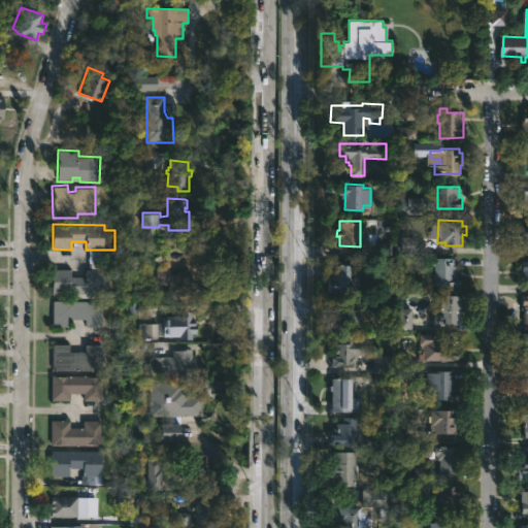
[(527,242),(519,242),(519,232),(522,232),(522,225),(527,225),(527,242)]
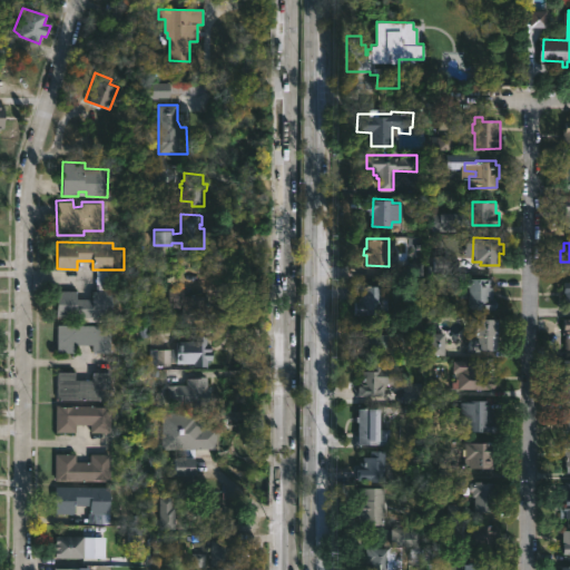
[(458,274),(432,273),(432,255),(458,256),(458,274)]
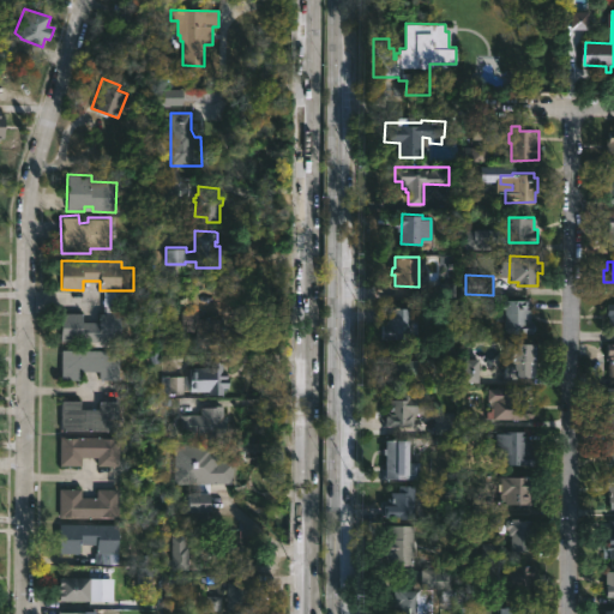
[(528,308),(531,309),(531,320),(535,320),(535,335),(504,335),(504,300),(528,300),(528,308)]
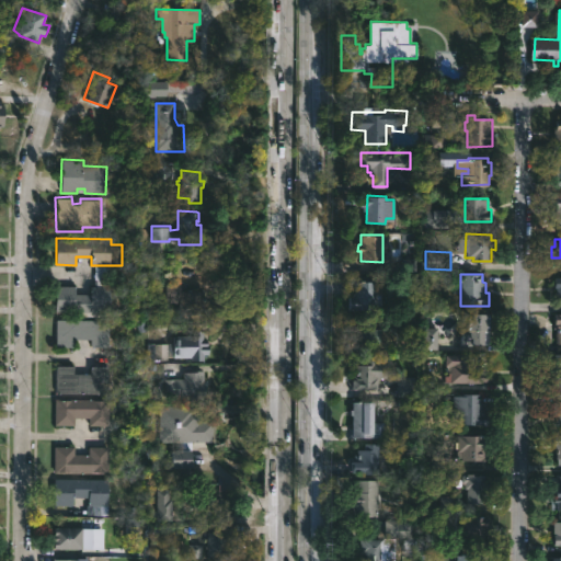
[(376,281),(376,289),(381,289),(381,305),(352,305),(352,292),(354,292),(355,281),(376,281)]
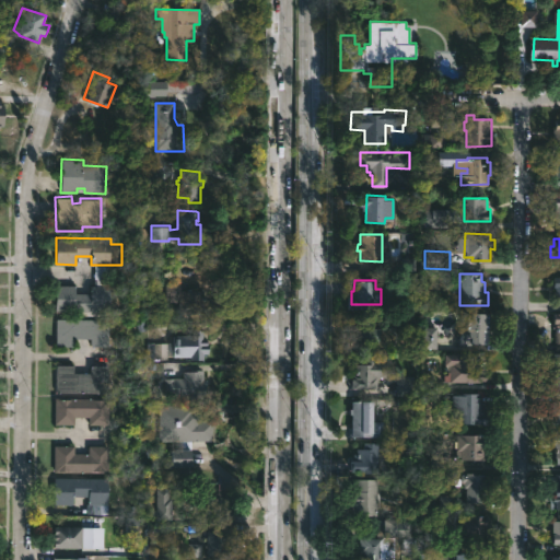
[(183,283),(183,291),(213,291),(213,319),(182,319),(182,303),(172,303),(172,283),(183,283)]
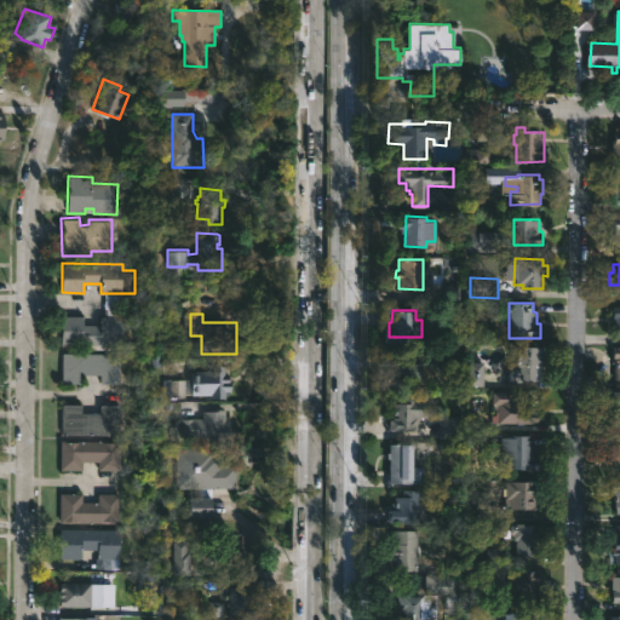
[(82,325),(101,325),(101,316),(135,317),(133,339),(122,338),(122,346),(61,344),(61,316),(82,316),(82,325)]
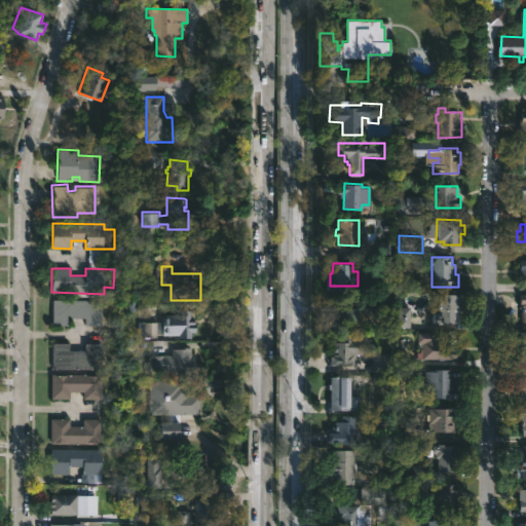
[(458,309),(459,322),(433,321),(433,309),(430,309),(430,305),(438,304),(438,294),(460,294),(460,309),(458,309)]
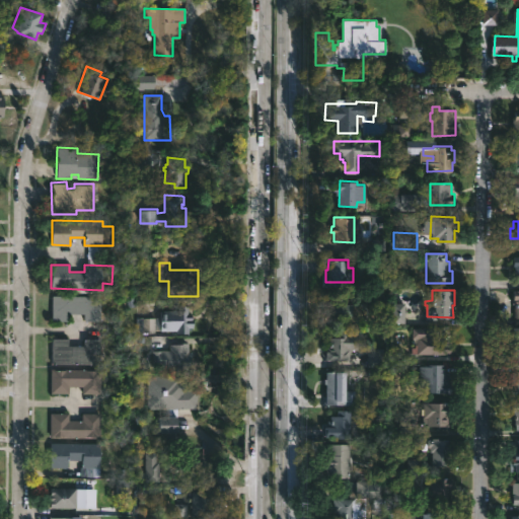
[(338,324),(326,324),(327,294),(340,294),(340,303),(353,303),(353,325),(338,324)]
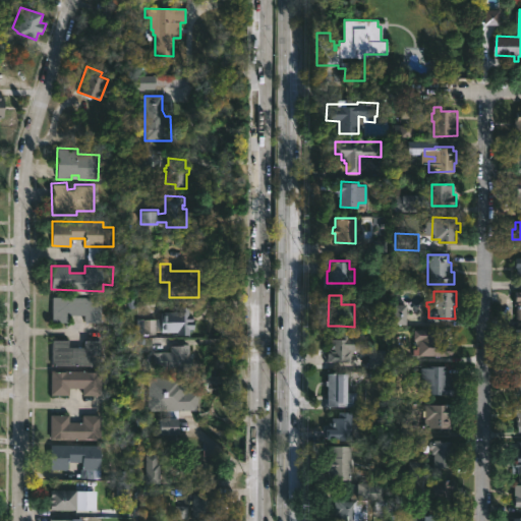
[(104,298),(103,324),(85,323),(87,314),(69,314),(69,322),(53,322),(53,297),(104,298)]
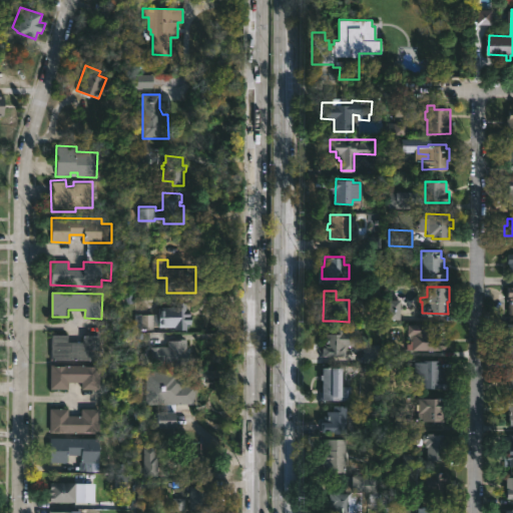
[(187,323),(187,330),(160,328),(160,308),(179,308),(179,303),(191,303),(191,323),(187,323)]
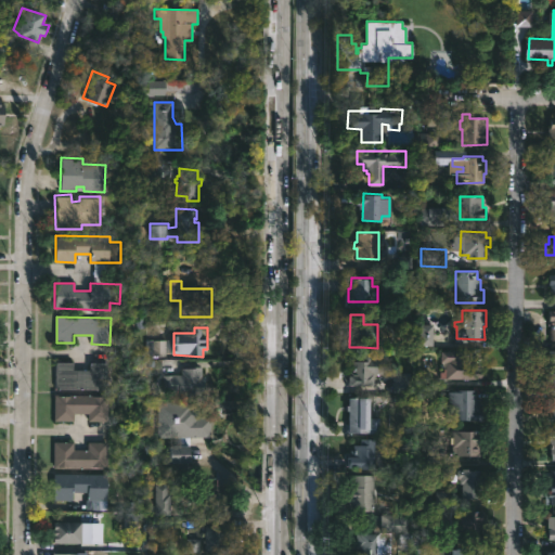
[(156,343),(156,356),(167,356),(167,343),(156,343)]
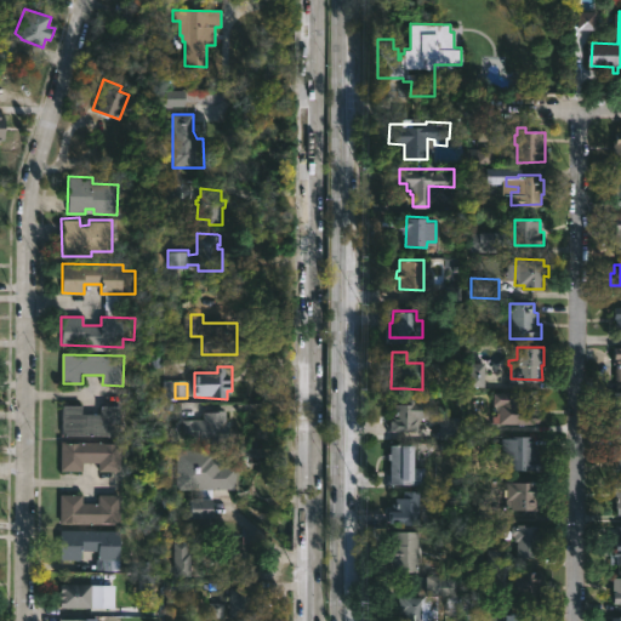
[(525,388),(524,411),(540,411),(539,425),(493,423),(493,415),(497,415),(497,412),(500,412),(501,405),(494,405),(494,392),(516,393),(516,388),(525,388)]
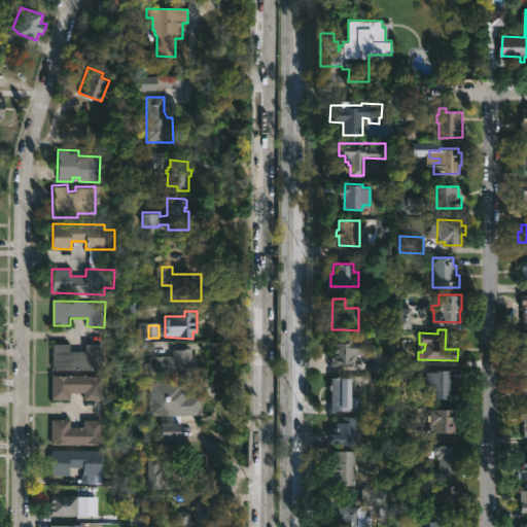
[(352,335),(352,342),(357,342),(357,353),(354,353),(354,364),(330,364),(330,354),(337,354),(337,342),(345,342),(345,334),(352,335)]
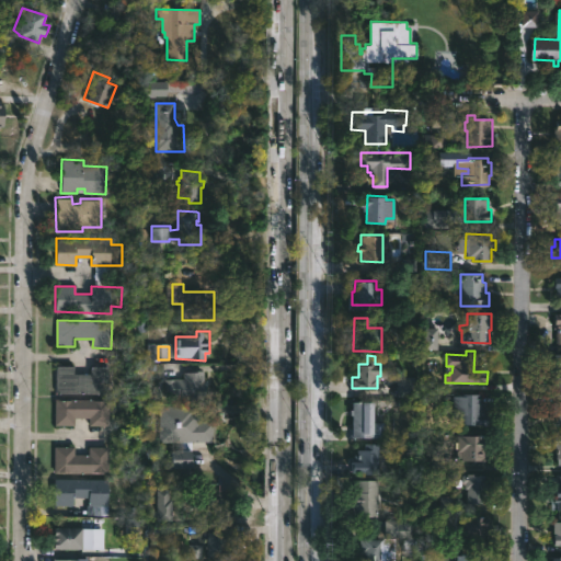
[(111,367),(110,395),(57,393),(58,366),(75,367),(75,375),(92,375),(92,367),(111,367)]
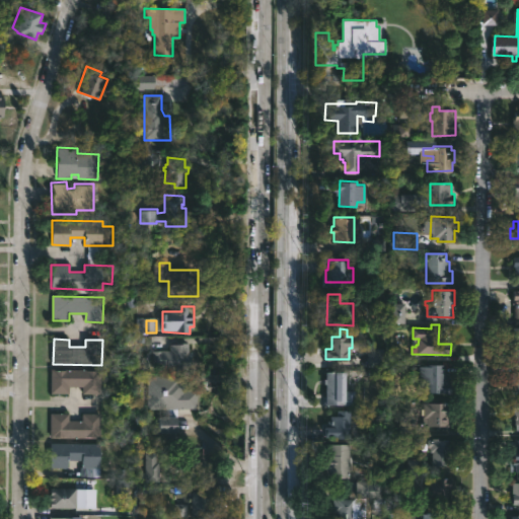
[(190,343),(190,352),(192,352),(190,369),(166,371),(166,368),(152,367),(152,351),(170,351),(170,343),(190,343)]
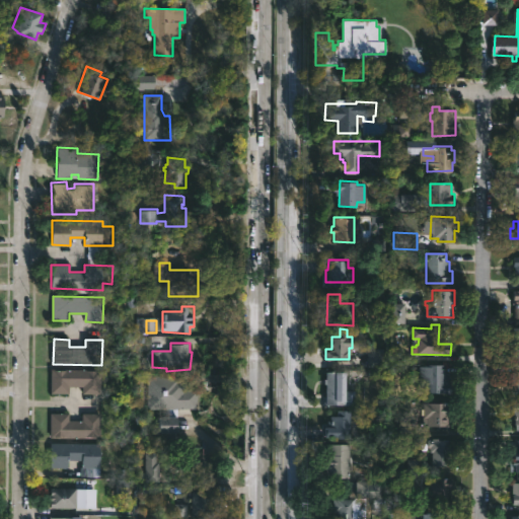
[(452,381),(452,393),(426,392),(426,382),(420,382),(420,364),(446,364),(445,371),(450,371),(450,381),(452,381)]
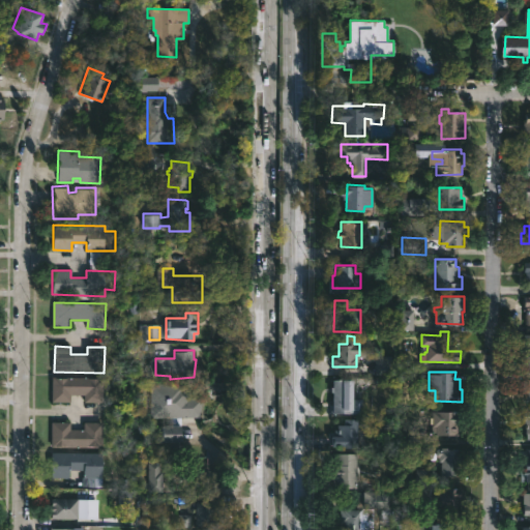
[(105,378),(104,403),(85,402),(85,394),(70,394),(70,403),(53,402),(54,377),(105,378)]
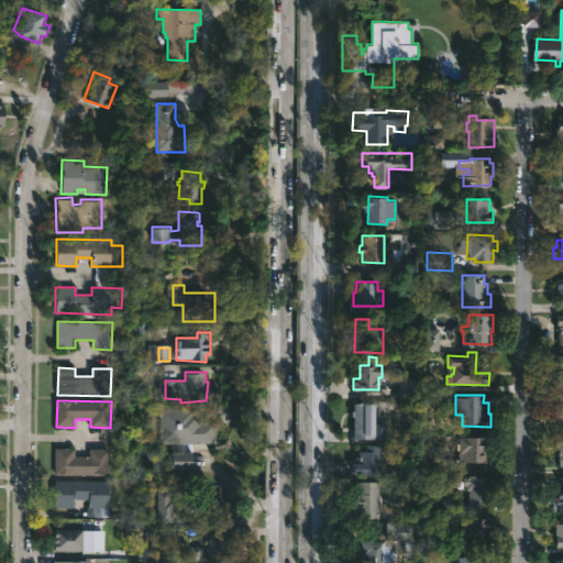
[(374,404),(374,420),(377,420),(377,428),(374,427),(374,439),(353,439),(354,416),(352,416),(352,411),(354,411),(354,404),(374,404)]
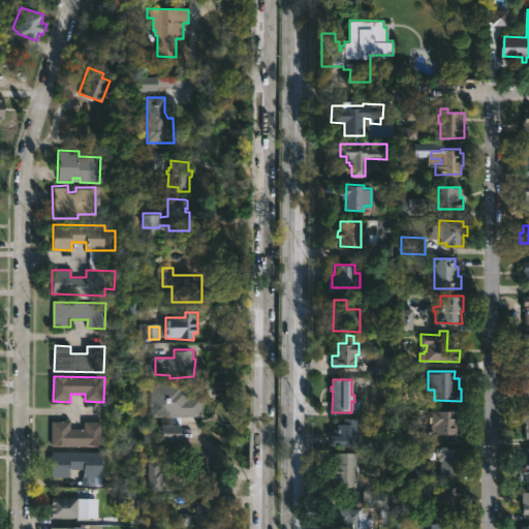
[(184,382),(184,385),(189,385),(189,397),(204,397),(204,416),(151,416),(151,413),(149,413),(149,400),(151,400),(151,382),(184,382)]
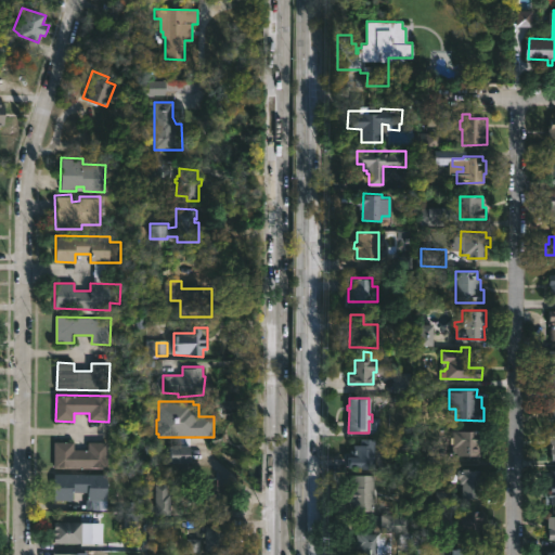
[(481,430),(481,433),(486,433),(486,444),(480,444),(480,454),(477,454),(477,459),(467,459),(467,455),(457,455),(457,452),(452,452),(453,441),(451,441),(451,438),(453,438),(453,430),(481,430)]
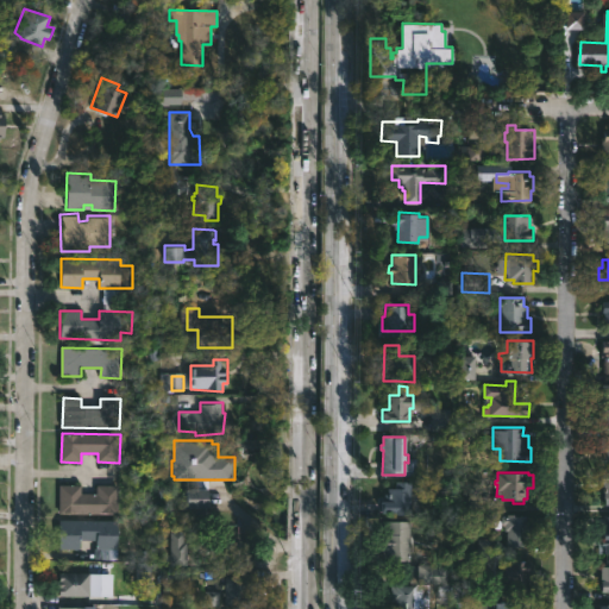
[(413,482),(412,514),(383,513),(383,501),(389,502),(389,489),(394,489),(394,481),(413,482)]
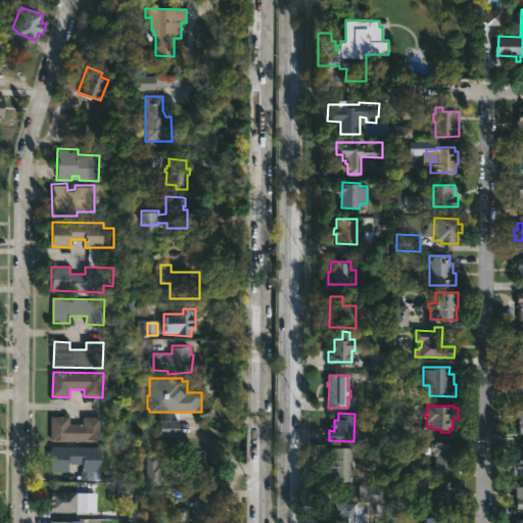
[(102,417),(102,442),(51,441),(51,417),(70,417),(70,424),(84,424),(84,417),(102,417)]
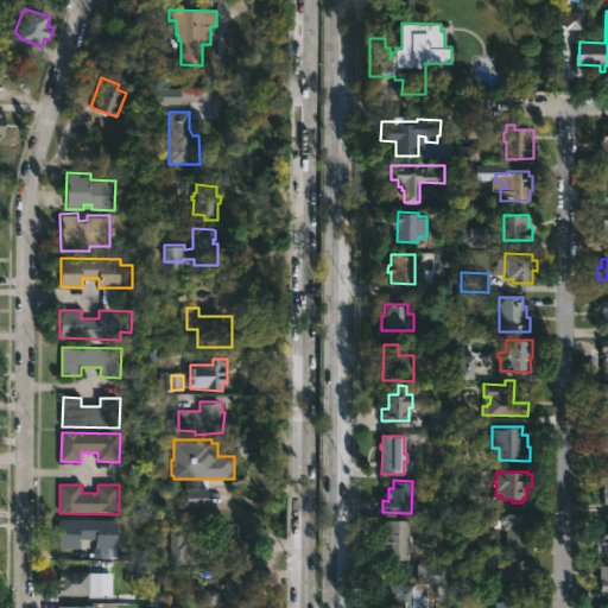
[(201,517),(189,517),(189,488),(211,489),(211,508),(209,508),(208,514),(201,514),(201,517)]
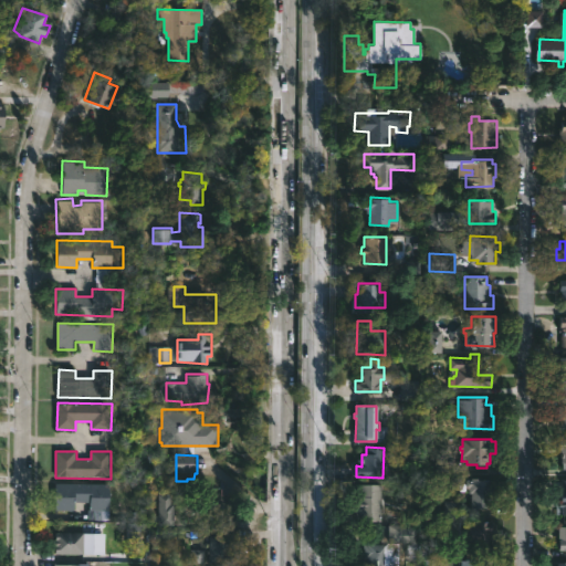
[(480,477),(479,480),(493,480),(492,507),(472,506),(472,493),(470,493),(469,486),(467,486),(467,491),(459,491),(459,483),(467,483),(468,480),(471,480),(471,477),(480,477)]
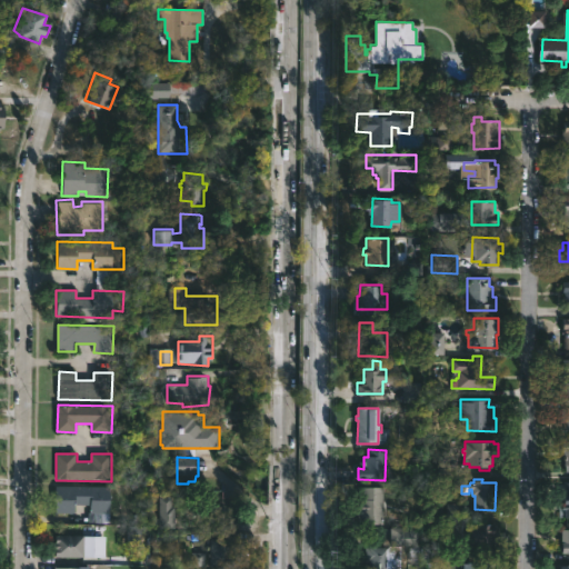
[(109,491),(109,513),(91,512),(91,497),(77,496),(76,512),(55,512),(56,485),(110,486),(109,491)]
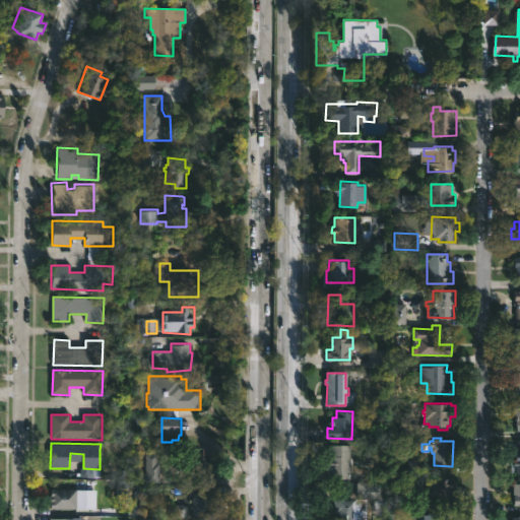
[(351,461),(351,479),(329,479),(329,471),(328,471),(329,445),(351,445),(351,461)]
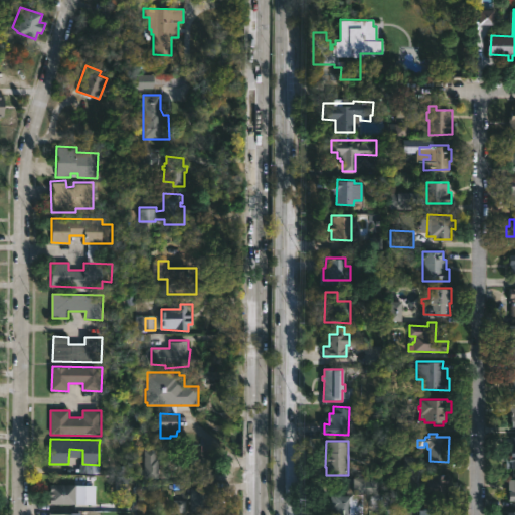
[(162,459),(161,480),(145,479),(146,451),(158,451),(158,459),(162,459)]
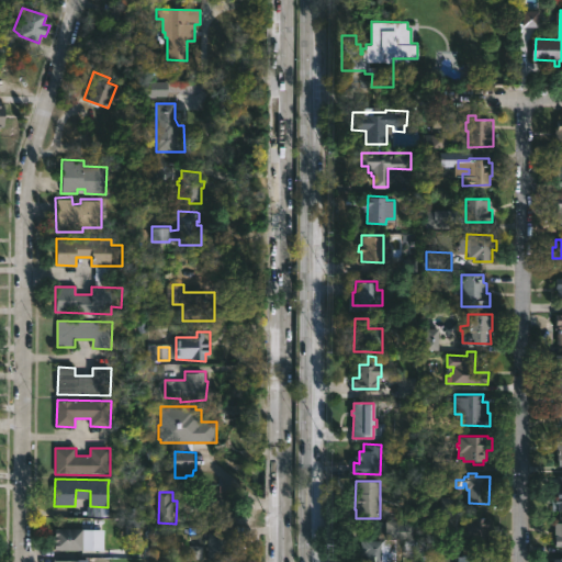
[(486,529),(486,543),(475,543),(476,537),(459,536),(459,520),(475,521),(475,517),(490,517),(490,529),(486,529)]
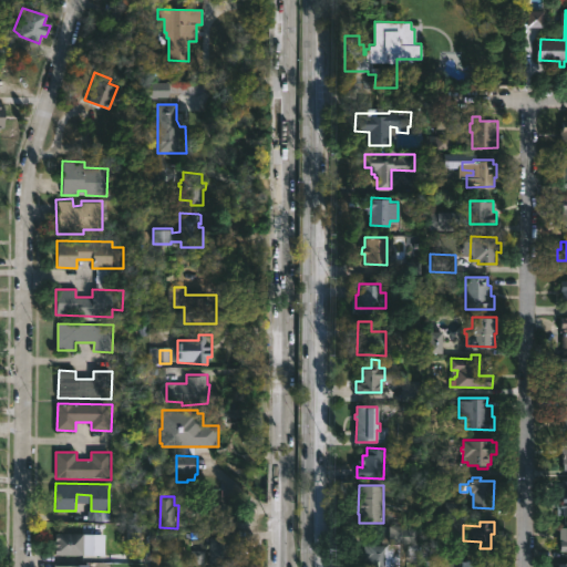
[(411,526),(411,528),(416,528),(416,544),(390,543),(390,526),(411,526)]
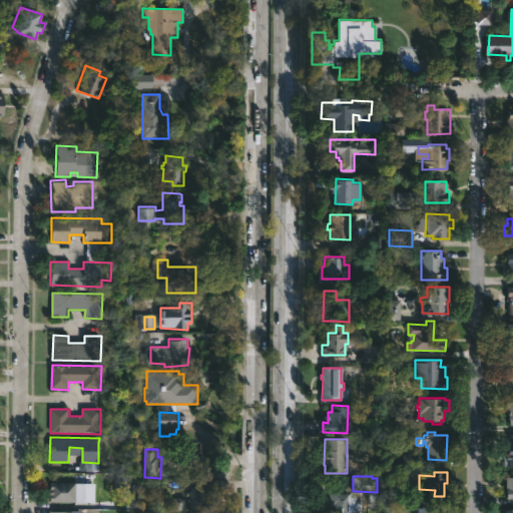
[(76,483),(76,503),(50,502),(50,496),(51,495),(49,495),(49,489),(50,489),(50,483),(76,483)]
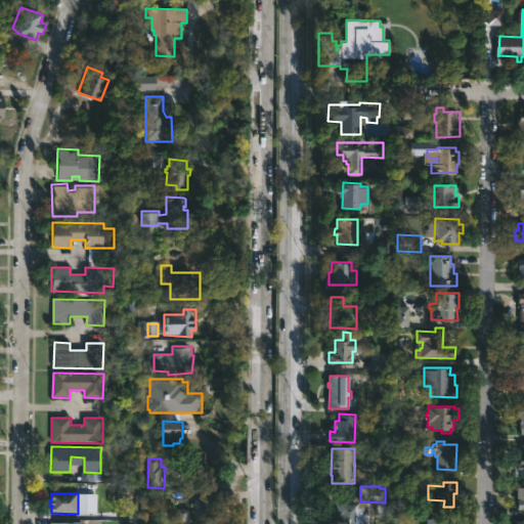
[(212,510),(212,512),(221,512),(221,522),(215,522),(215,523),(200,523),(200,522),(193,522),(193,500),(197,500),(197,495),(212,495),(212,510)]
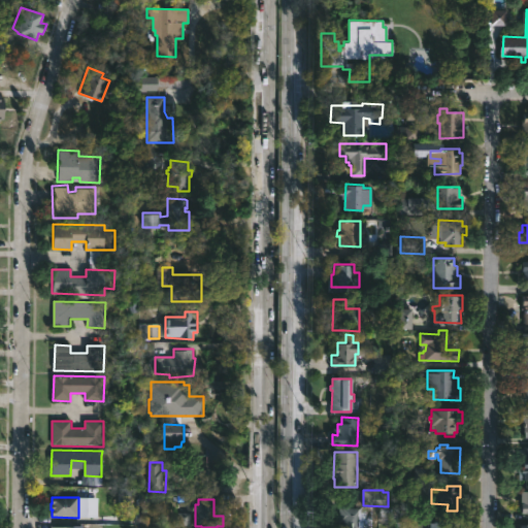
[(373,506),(372,527),(340,527),(341,522),(339,522),(339,509),(341,509),(342,507),(359,507),(359,510),(362,506),(373,506)]
